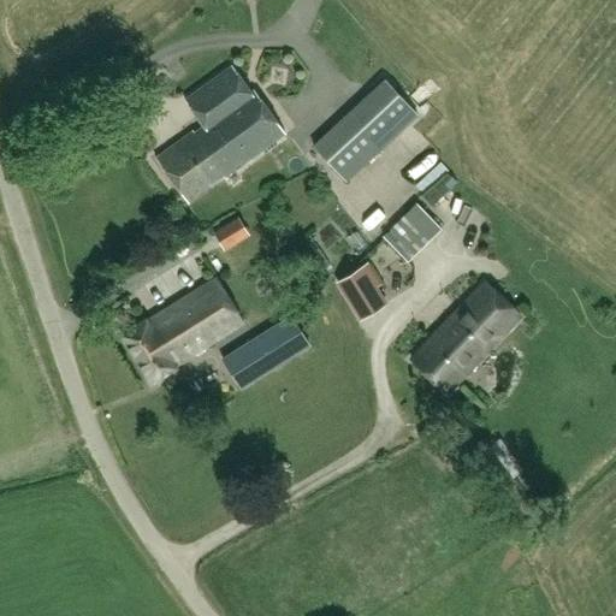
[(211,125),(240,165),(284,132),(253,89),(250,92),(231,65),(184,100),(203,126),(211,125)]
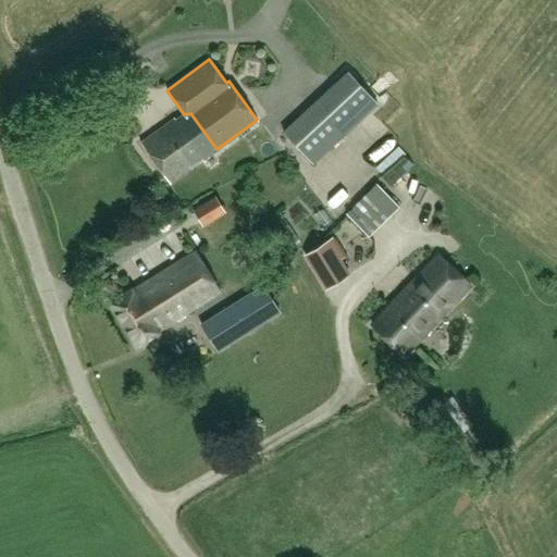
[(380,115),(368,102),(370,101),(345,74),(282,132),(308,158),(310,156),(322,169),(380,115)]
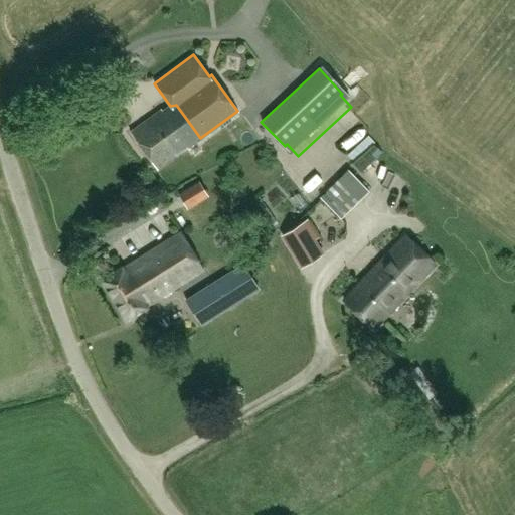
[(157,169),(200,138),(176,105),(170,106),(171,107),(163,112),(161,109),(130,132),(157,169)]
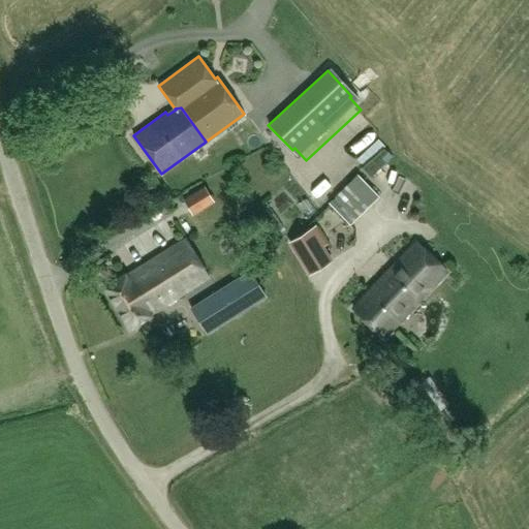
[(362,172),(383,150),(376,142),(353,163),(362,172)]
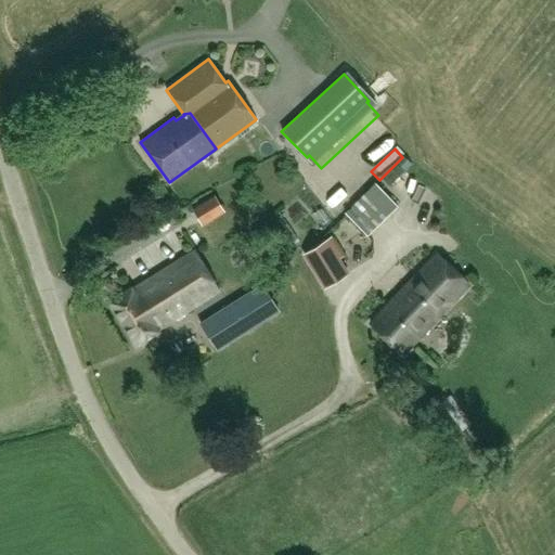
[(397,205),(375,183),(345,214),(366,235),(397,205)]
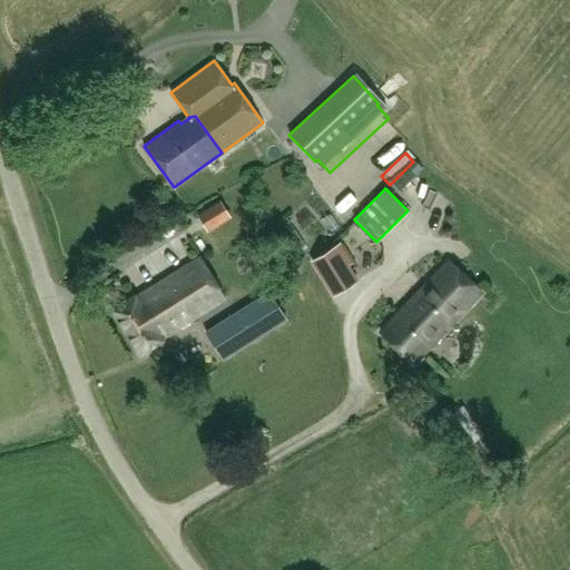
[(218,200),(196,215),(207,233),(229,218),(218,200)]
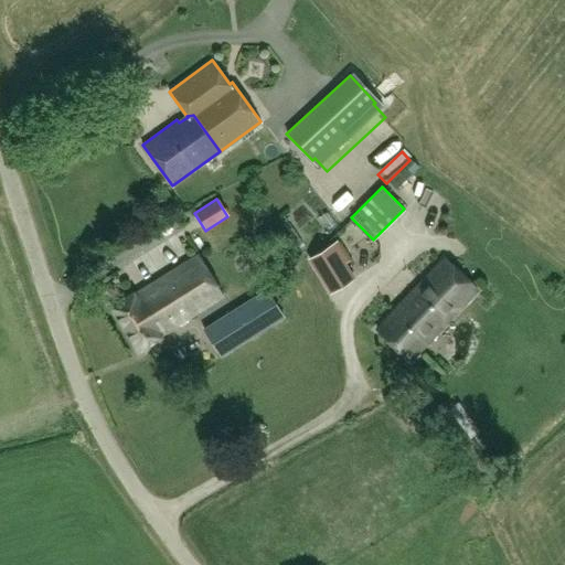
[(344,263),(348,259),(338,241),(308,259),(330,295),(355,279),(344,263)]
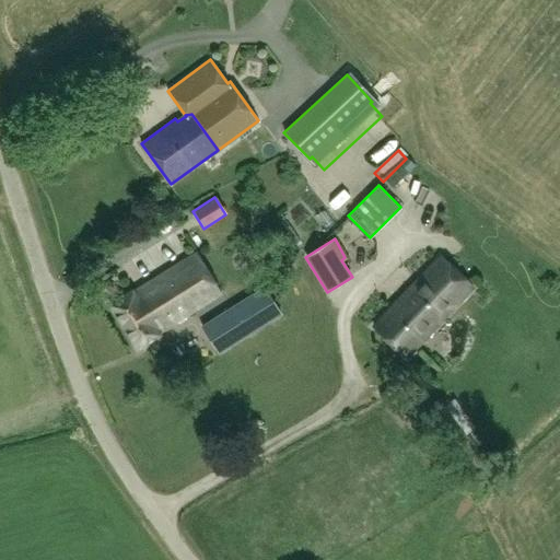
[(108,305),(136,349),(160,334),(159,333),(221,292),(196,253),(132,292),(131,290),(108,305)]
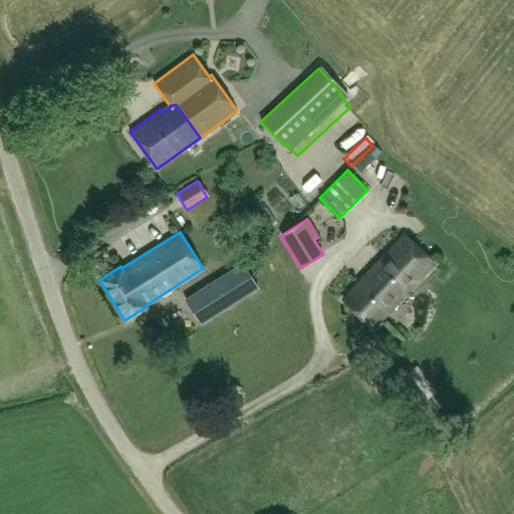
[(434,264),(405,236),(342,300),(371,328),(434,264)]
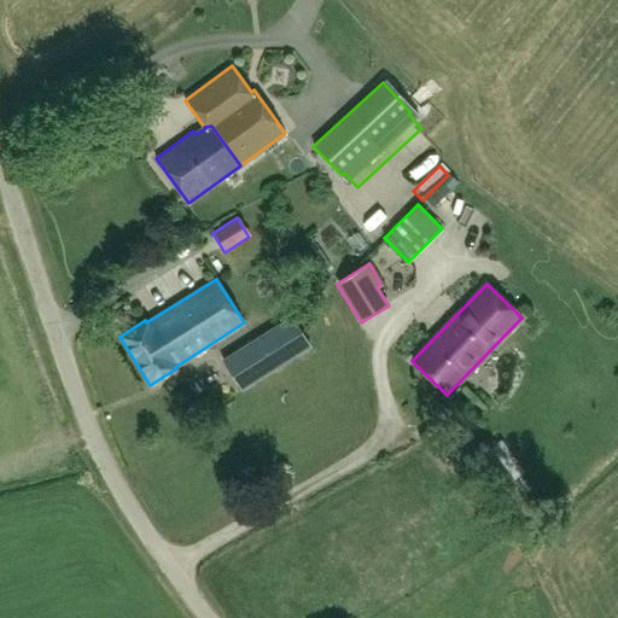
[(255,382),(305,349),(310,347),(292,318),(237,353),(255,382)]
